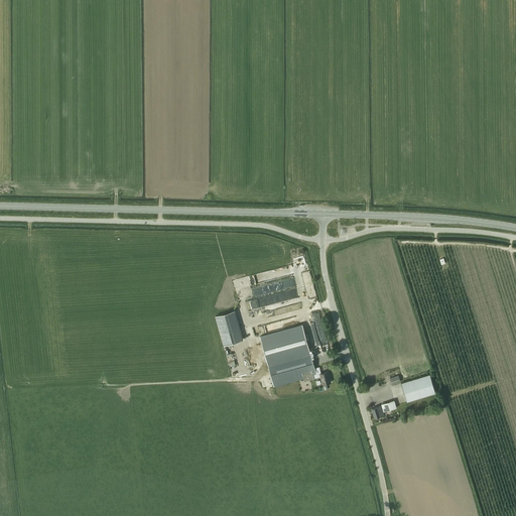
[(278,302),(296,298),(292,280),(294,280),(293,278),(270,283),(272,292),(275,292),(276,297),(278,302)]
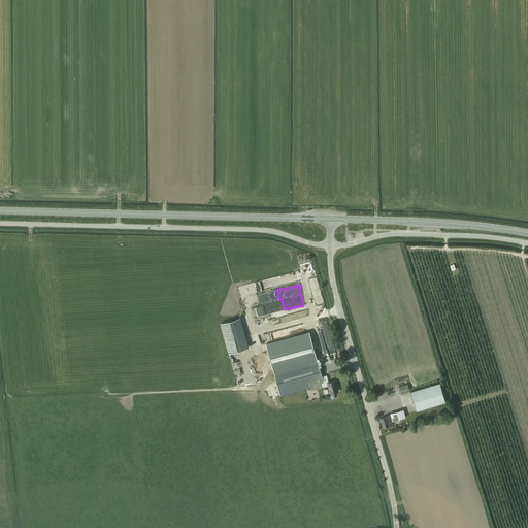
[(240,318),(221,323),(229,353),(249,348),(240,318)]
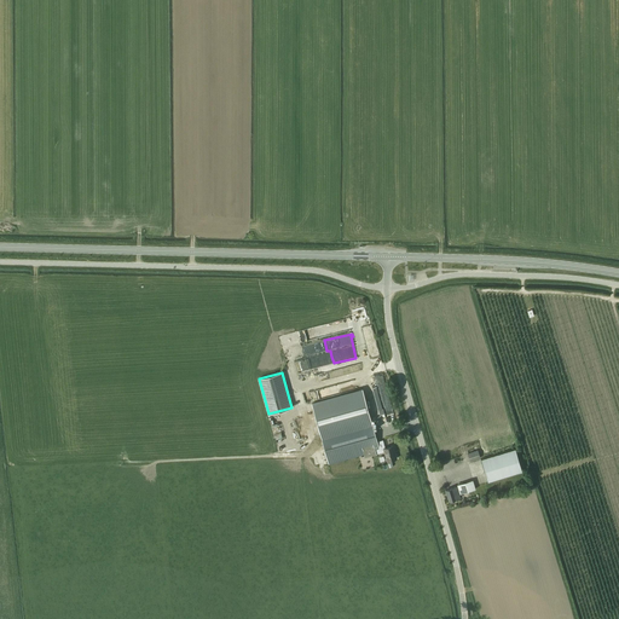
[(376,451),(377,451),(377,450),(380,450),(363,389),(313,404),(329,464),(364,455),(365,457),(376,455),(376,451)]
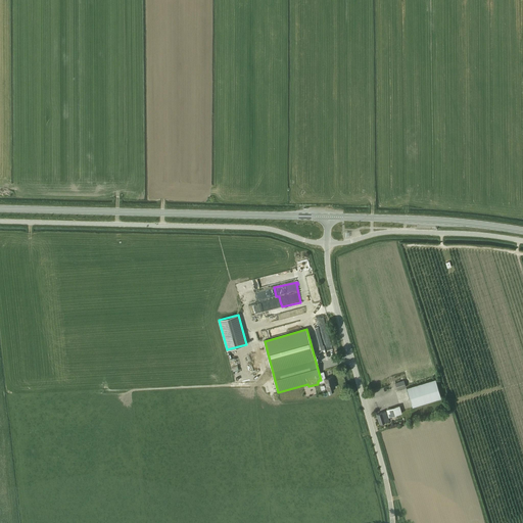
[(324,379),(321,380),(319,380),(319,381),(320,383),(325,382),(327,389),(335,387),(332,376),(324,379)]
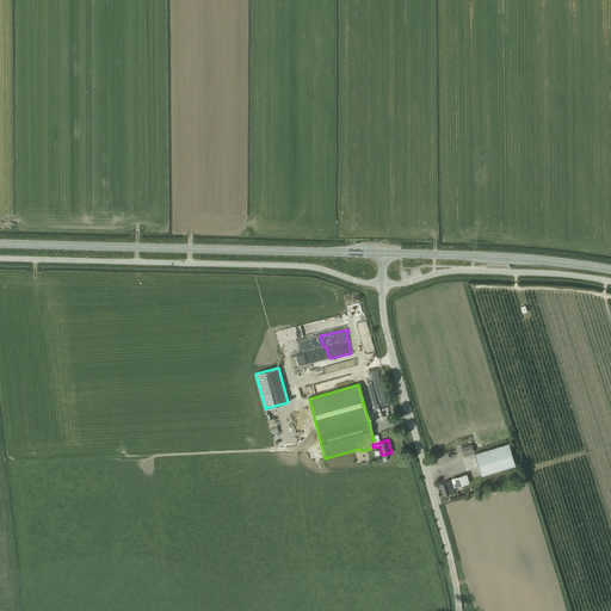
[(475,454),(481,476),(516,466),(508,443),(475,454)]
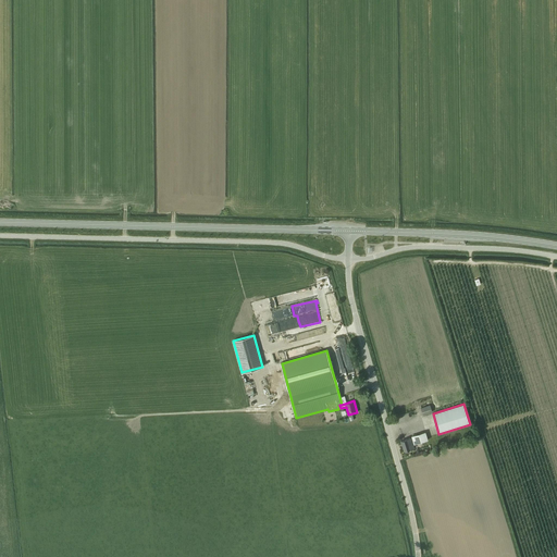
[(421,408),(422,412),(423,416),(432,412),(431,405),(421,408)]
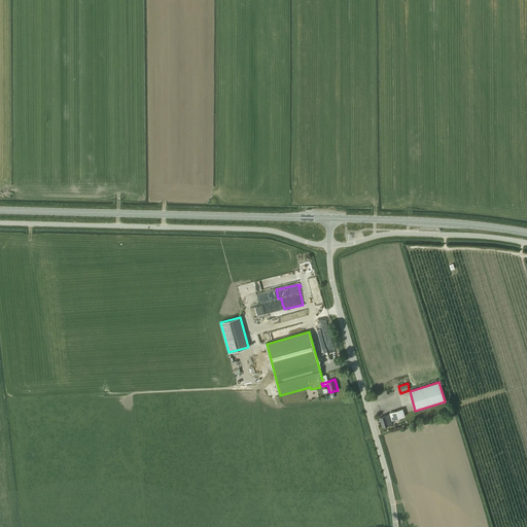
[(389,413),(391,421),(406,416),(402,409),(389,413)]
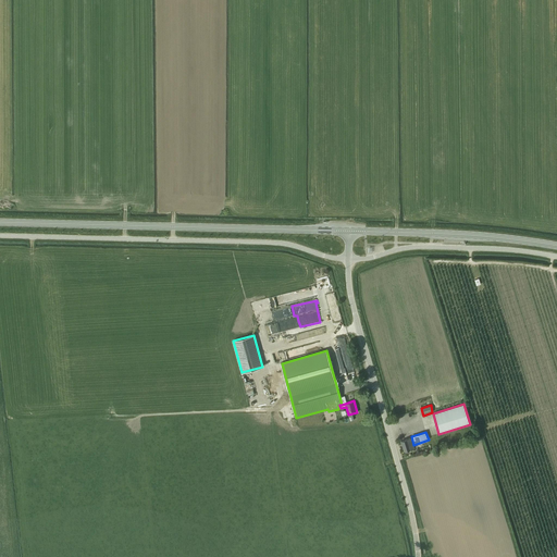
[(400,441),(404,452),(415,448),(411,437),(400,441)]
